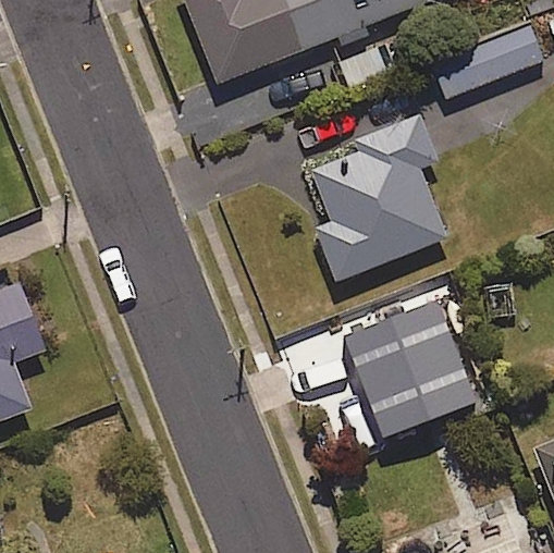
[(185,0),(219,85),(334,38),(337,46),(367,34),(364,27),(429,0),(185,0)]
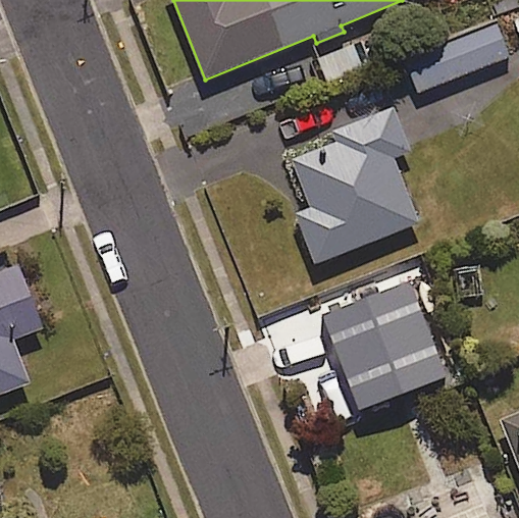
[(518,11),(506,16),(516,46),(518,45),(518,11)]
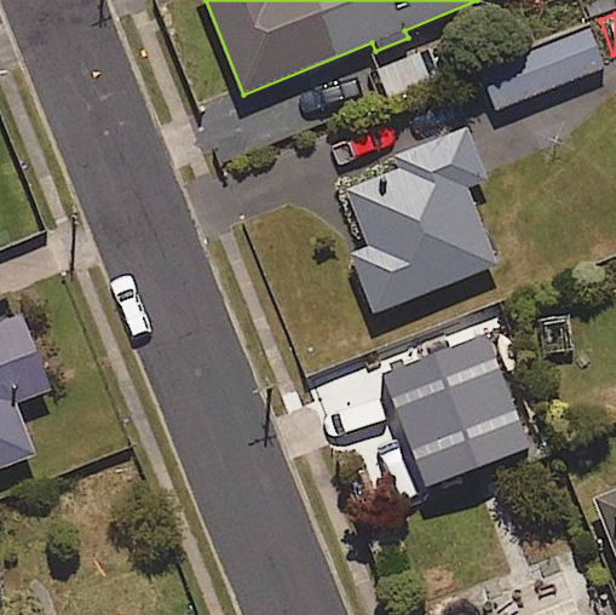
[(587,24),(478,67),(495,109),(604,67),(587,24)]
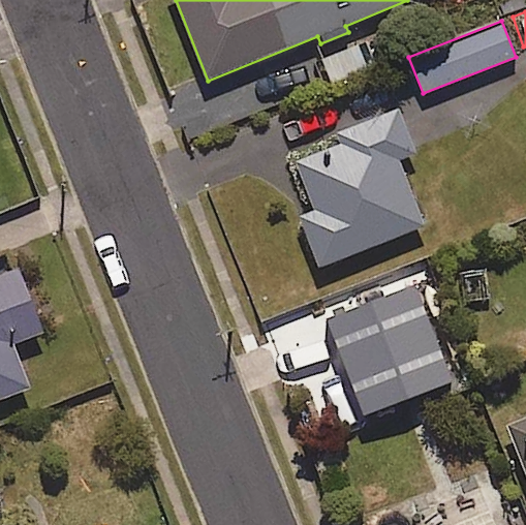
[(376,73),(366,42),(320,59),(331,89),(376,73)]
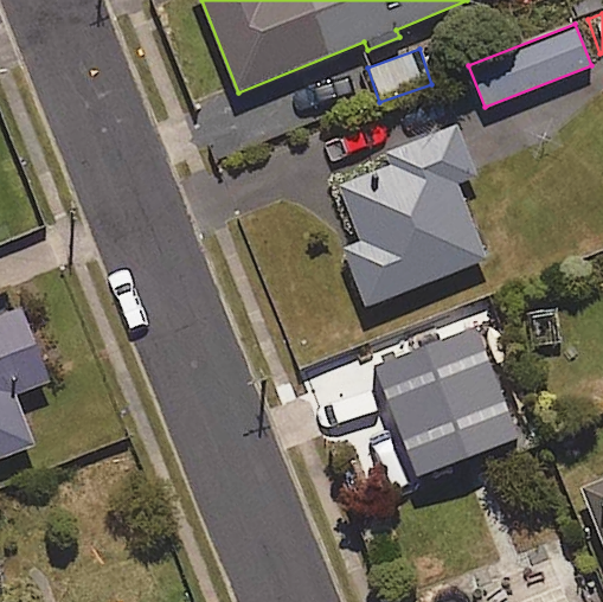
[(457,185),(476,178),(456,125),(384,152),(389,164),(334,184),(355,241),(342,247),(365,306),(486,260),(457,185)]
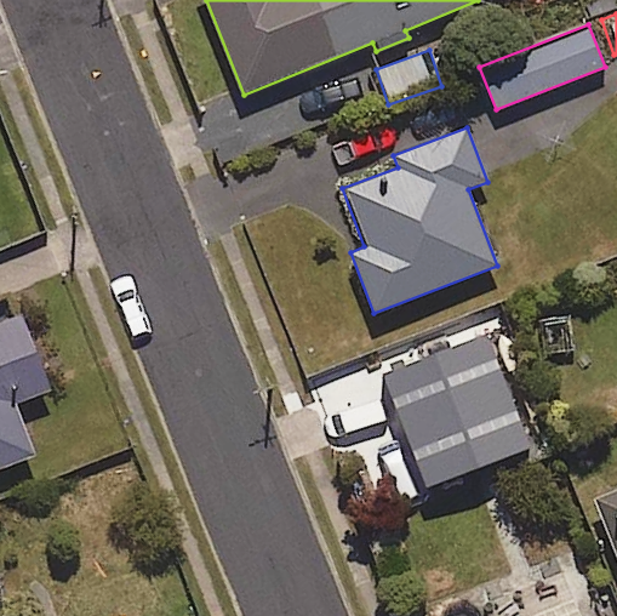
[(60,387),(34,315),(0,326),(0,468),(44,452),(24,400),(60,387)]
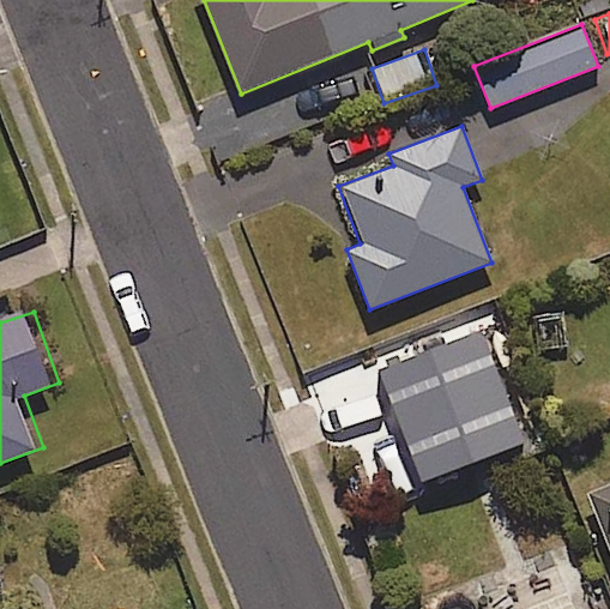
[(412,490),(524,447),(476,325),(366,368),(412,490)]
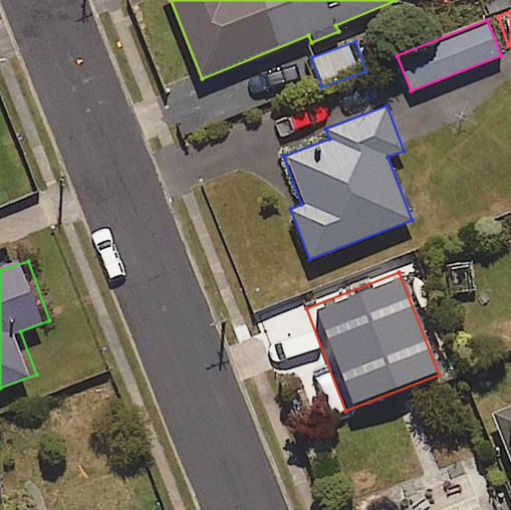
[(510,408),(492,416),(510,463),(510,408)]
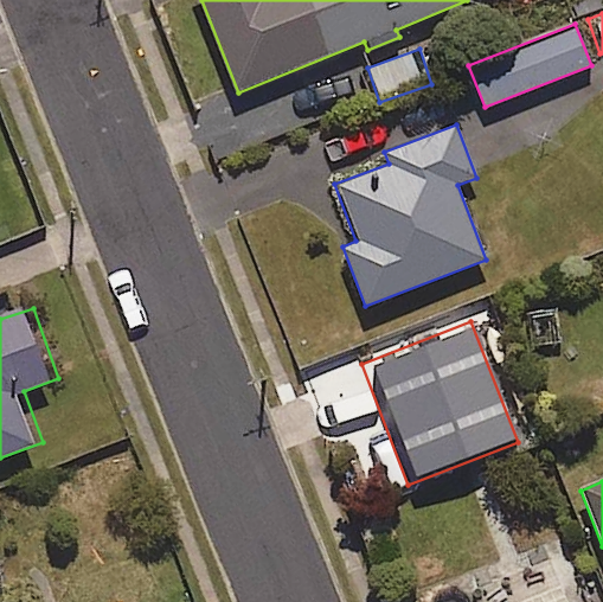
All buildings are outlined.
